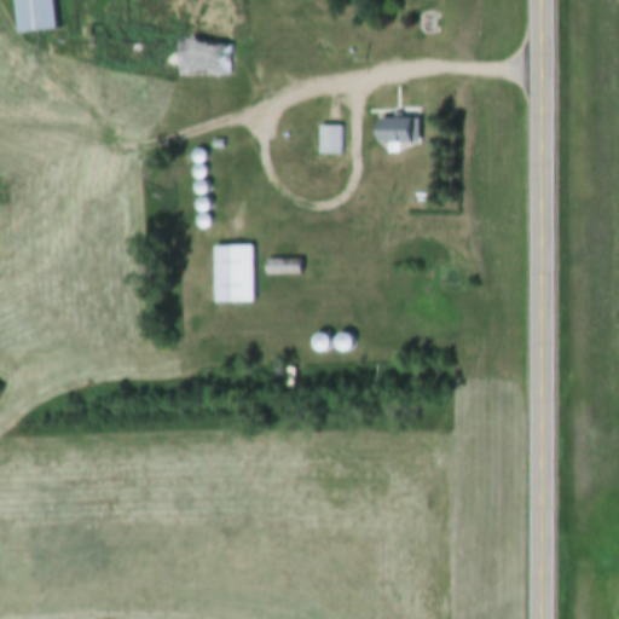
[(52,0),(56,30),(18,35),(13,0),(52,0)]
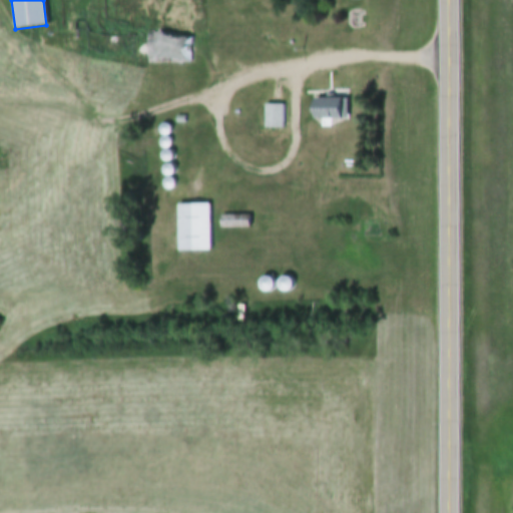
[(194,36),(194,63),(146,64),(145,36),(194,36)]
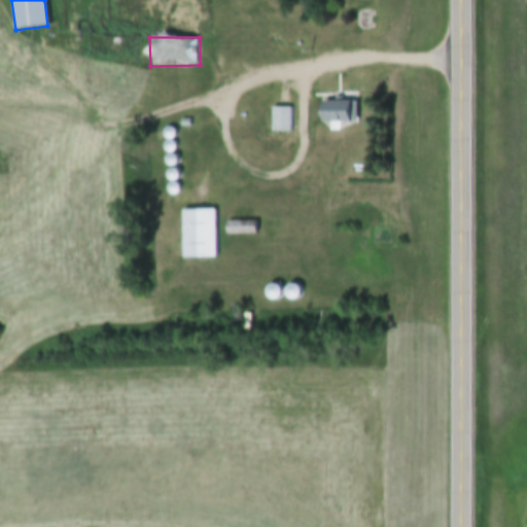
[(322,102),(349,102),(349,123),(322,123),(322,102)]
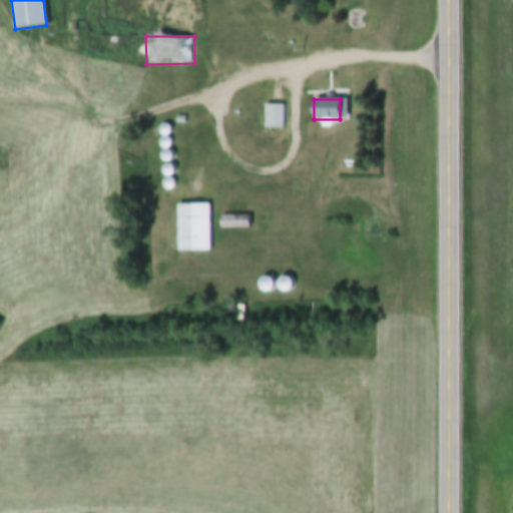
[(265,104),(285,104),(285,127),(265,127),(265,104)]
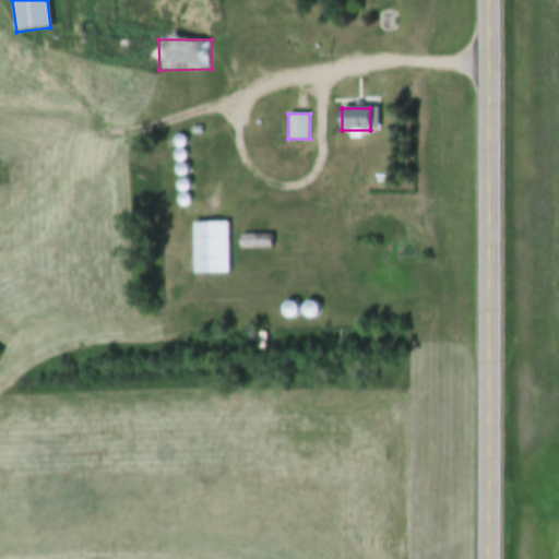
[(183,147),(188,144),(190,140),(188,135),(182,134),(178,137),(177,141),(179,145),(183,147)]
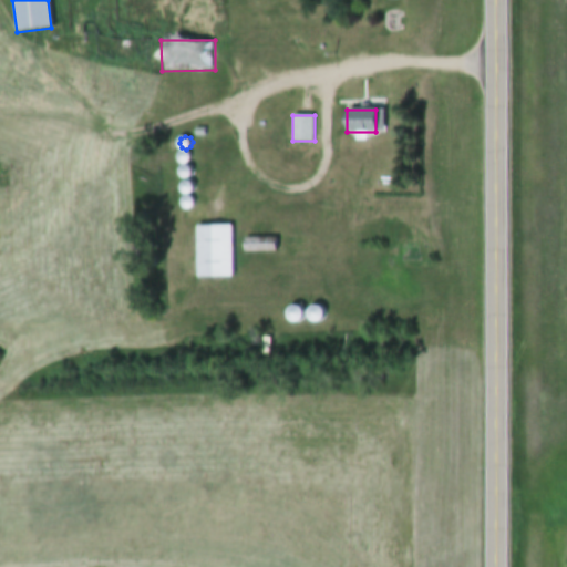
[(187,163),(192,161),(194,156),(192,152),(186,150),(182,153),(181,157),(183,162),(187,163)]
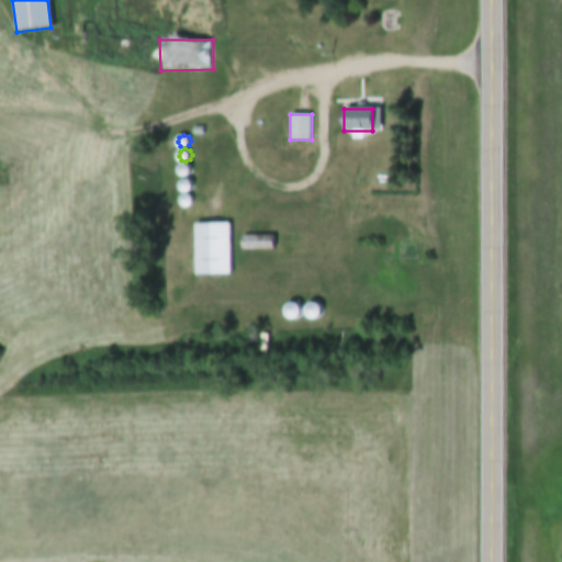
[(187,177),(191,173),(193,169),(191,165),(186,163),(181,166),(180,170),(182,175),(187,177)]
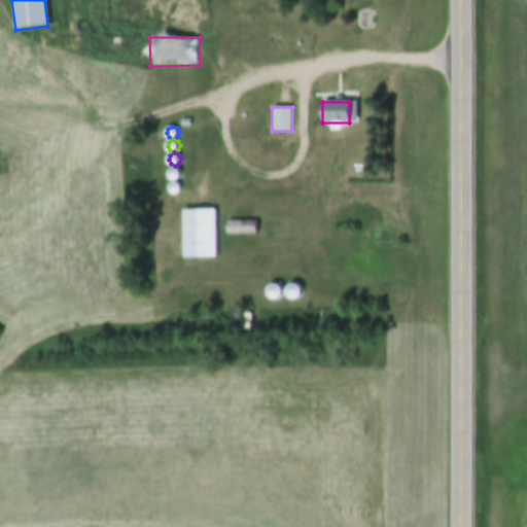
[(176,180),(180,178),(182,173),(180,169),(175,168),(171,170),(170,174),(172,178),(176,180)]
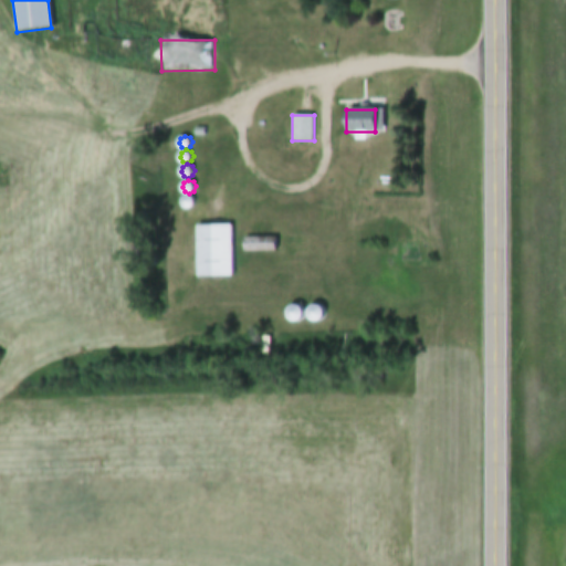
[(190,208),(195,206),(197,201),(195,197),(189,195),(185,197),(184,202),(186,207),(190,208)]
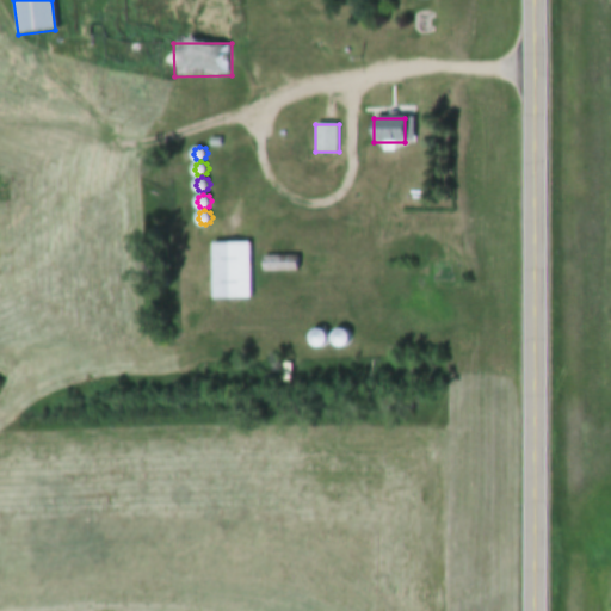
[(210,244),(250,244),(251,300),(211,301),(210,244)]
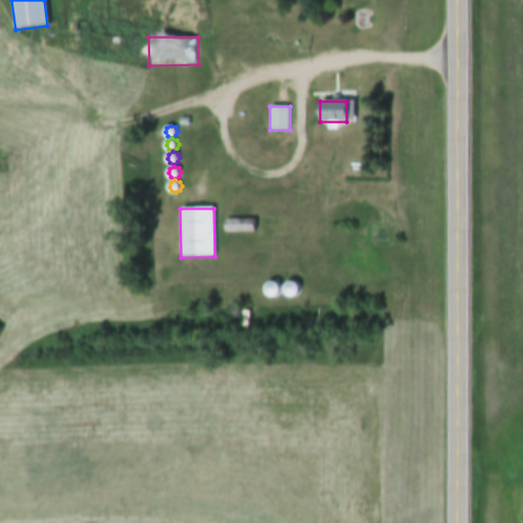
[(226,220),(255,220),(255,232),(226,232),(226,220)]
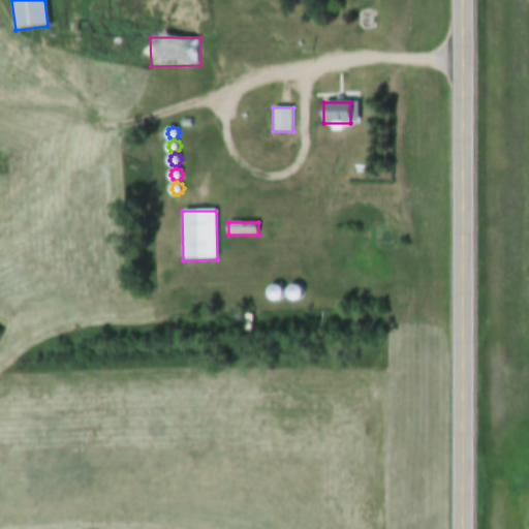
[(298,301),(304,298),(306,291),(303,286),(297,284),(291,287),(289,293),(292,299),(298,301)]
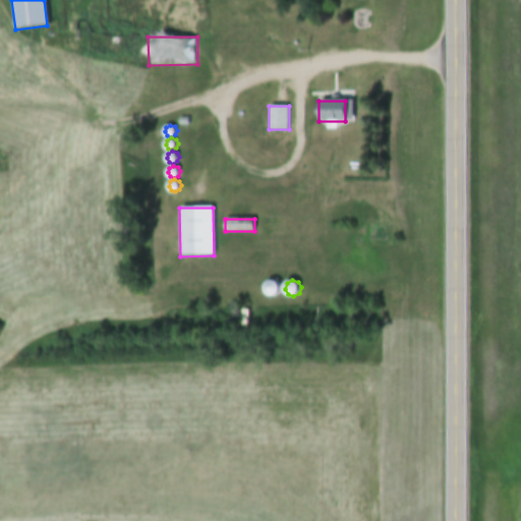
[(274,296),(280,294),(282,288),(279,283),(273,281),(268,283),(266,289),(269,295),(274,296)]
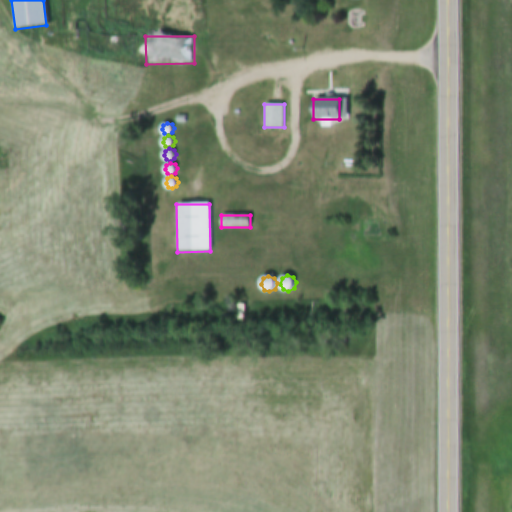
All buildings are outlined.
